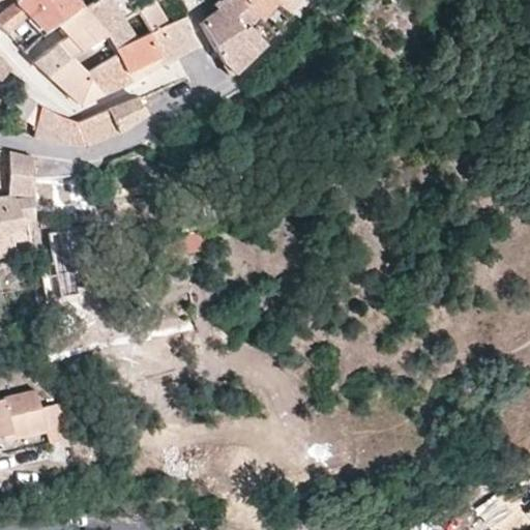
[(47,0),(46,1),(45,0),(15,0),(15,2),(0,12),(0,26),(5,32),(27,16),(45,33),(56,24),(80,6),(76,0),(47,0)]
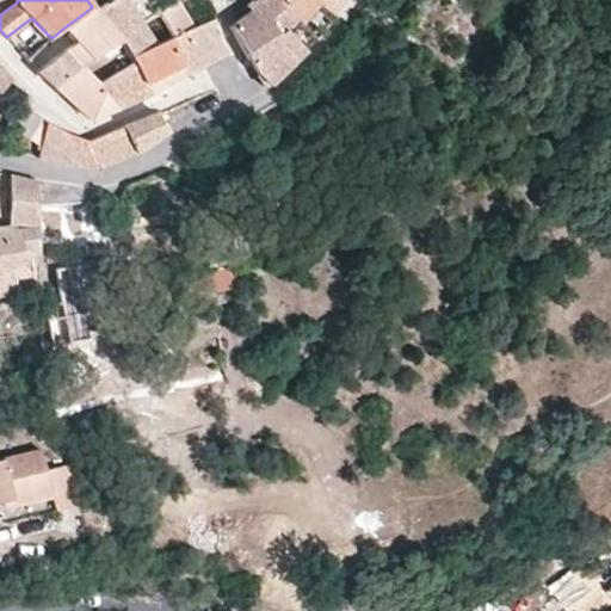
[(121,0),(106,0),(94,8),(121,39),(140,26),(121,0)]
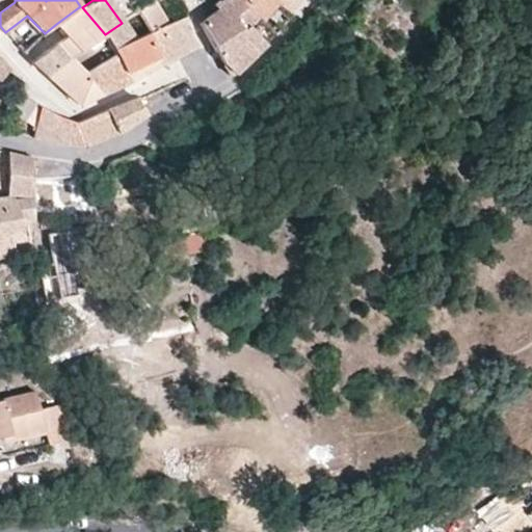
[(155,0),(140,0),(133,3),(140,21),(161,12),(155,0)]
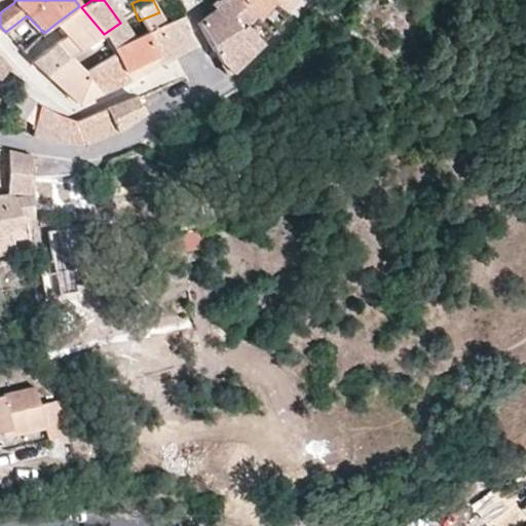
[(261,43),(270,34),(260,23),(234,0),(228,0),(225,3),(222,0),(219,0),(211,8),(213,12),(199,23),(227,76),(261,43)]
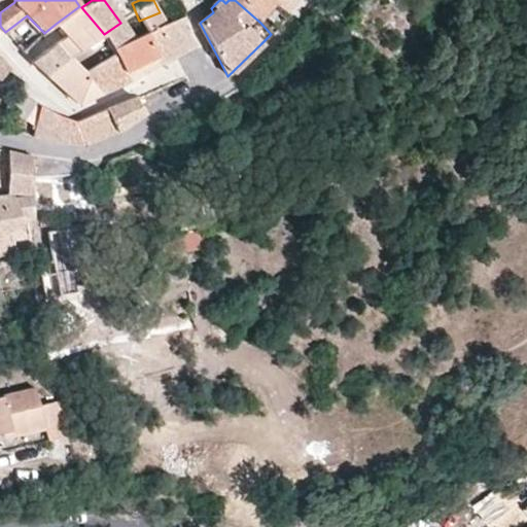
[(271,34),(287,15),(273,3),(275,0),(235,0),(260,23),(271,34)]
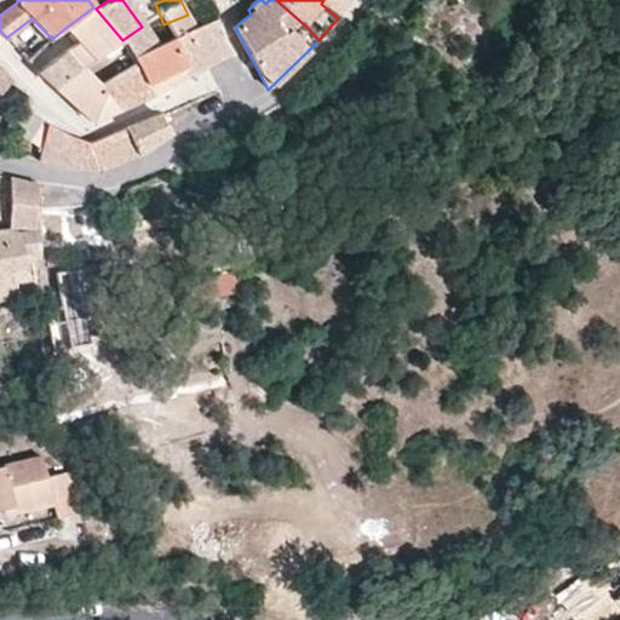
[(323,0),(321,4),(338,18),(351,0),(323,0)]
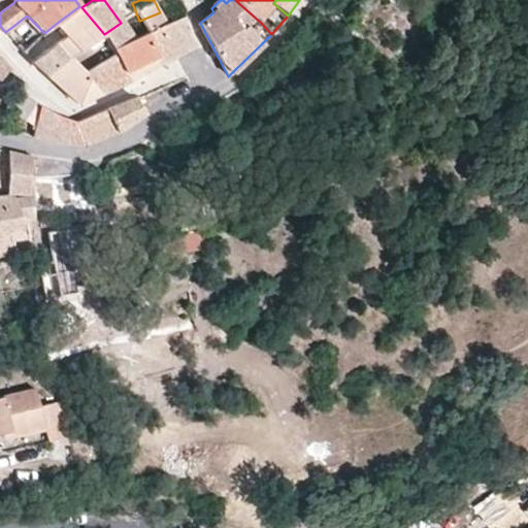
[(81,7),(79,6),(56,24),(65,36),(31,61),(46,75),(70,57),(104,35),(104,34),(81,7)]
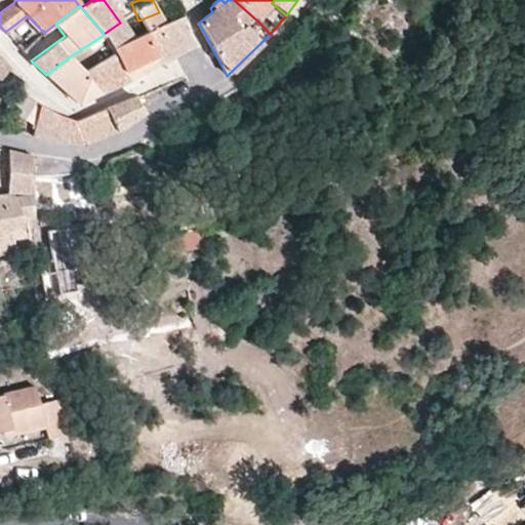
[(162,27),(180,17),(177,6),(158,14),(162,27)]
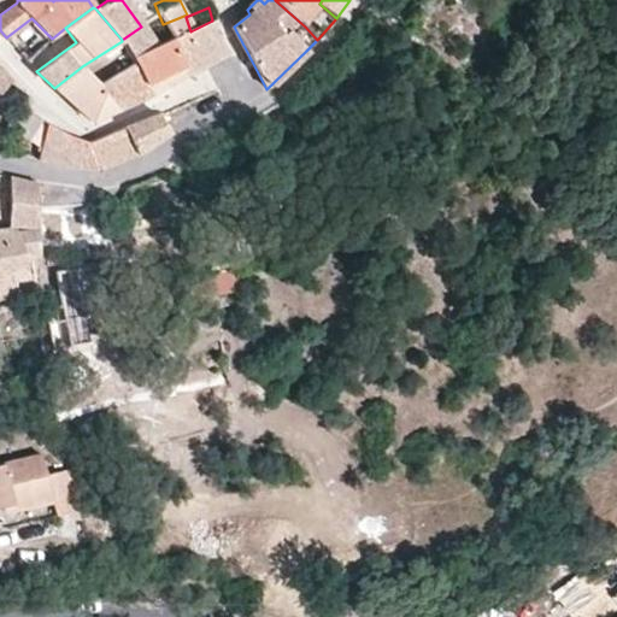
[(170,39),(187,75),(227,56),(212,21),(191,31),(170,39)]
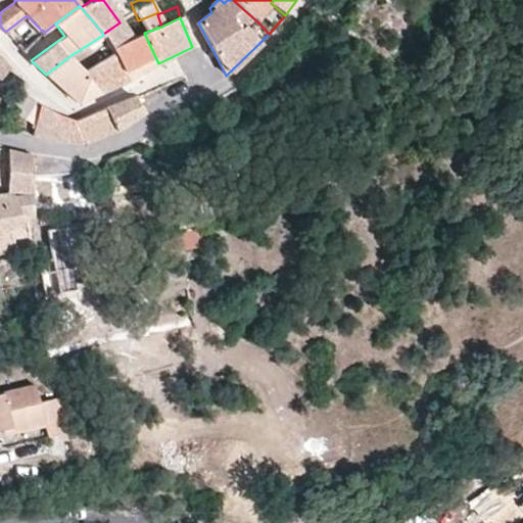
[(120,22),(103,34),(103,35),(115,54),(128,80),(150,68),(158,63),(144,33),(132,39),(120,22)]
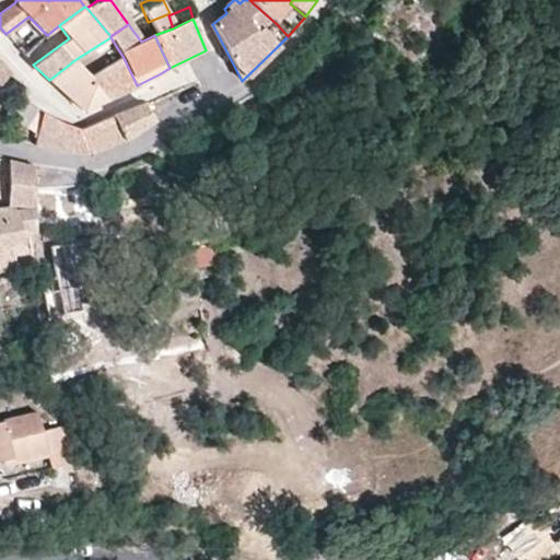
[(91,79),(65,94),(82,109),(101,101),(126,91),(137,85),(124,58),(91,79)]
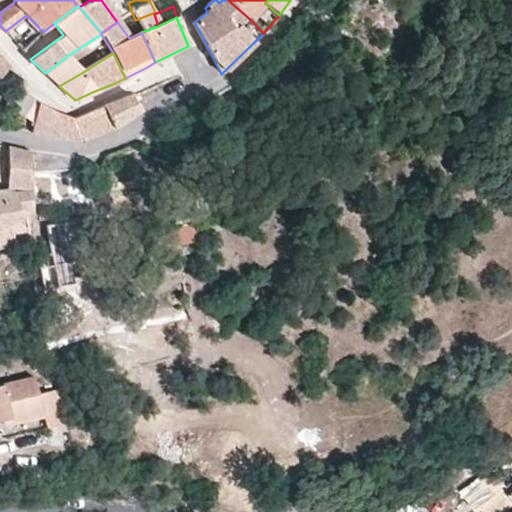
[(68,55),(45,73),(48,76),(59,86),(83,72),(68,55)]
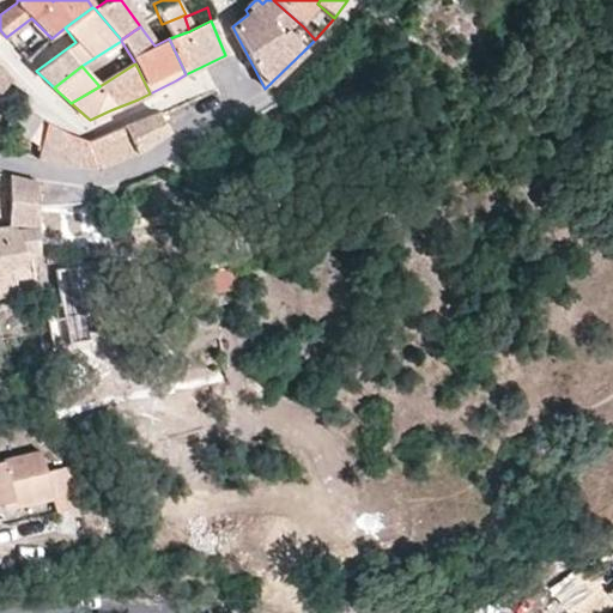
[(11,80),(0,67),(0,92),(1,92),(11,80)]
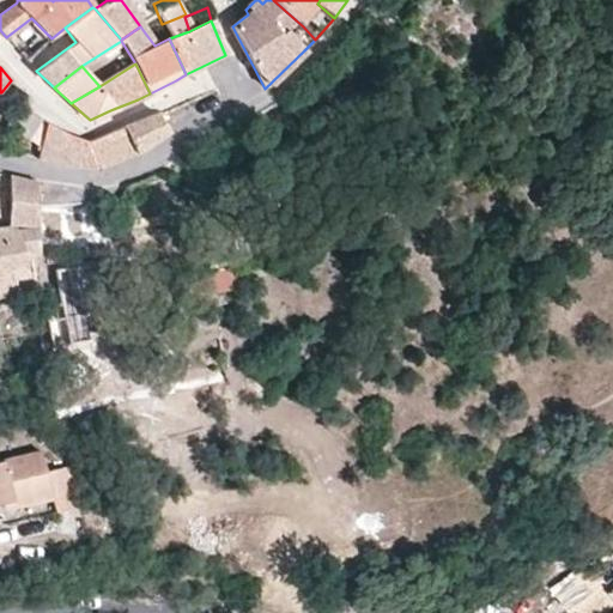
[(47,123),(41,120),(26,109),(14,129),(28,140),(40,149),(47,123)]
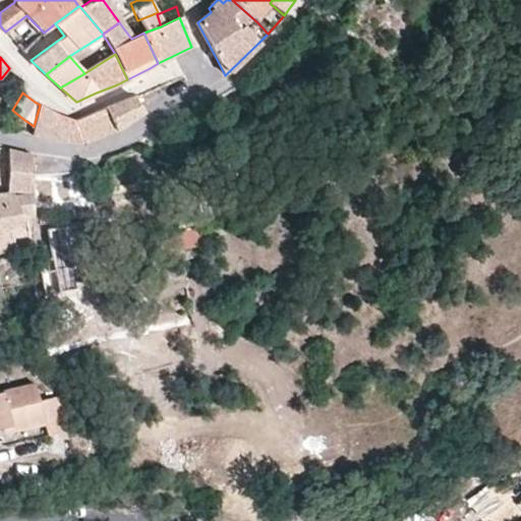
[(114,104),(104,108),(115,130),(142,111),(133,96),(114,104)]
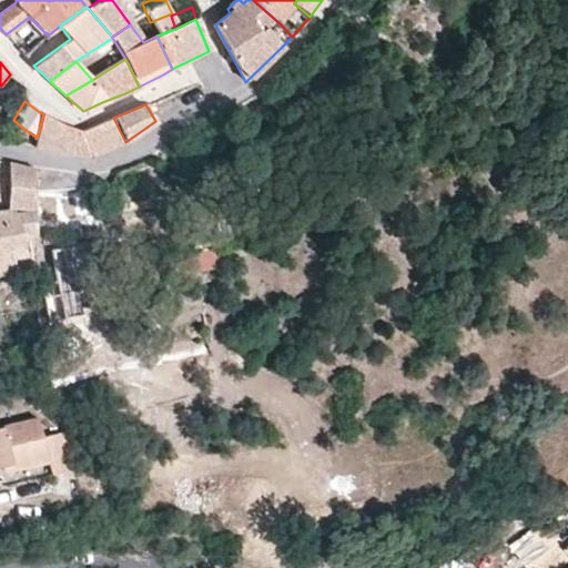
[(80,132),(43,114),(37,138),(34,146),(57,152),(90,155),(125,142),(113,118),(80,132)]
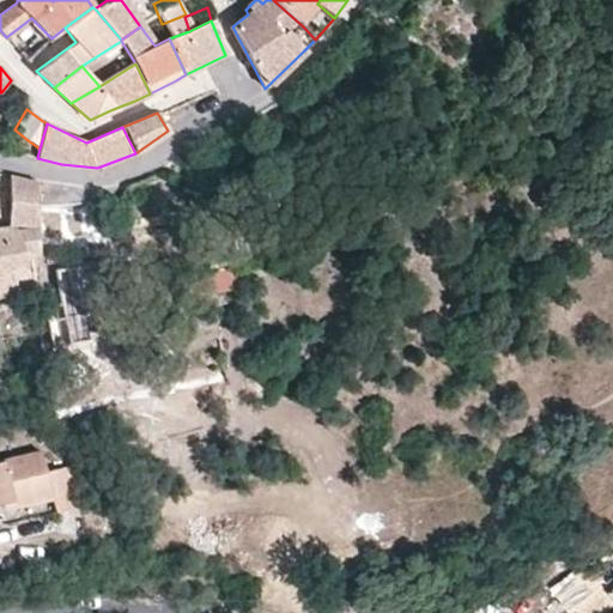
[(22,178),(11,176),(8,224),(38,226),(38,223),(38,214),(38,206),(37,182),(22,178)]
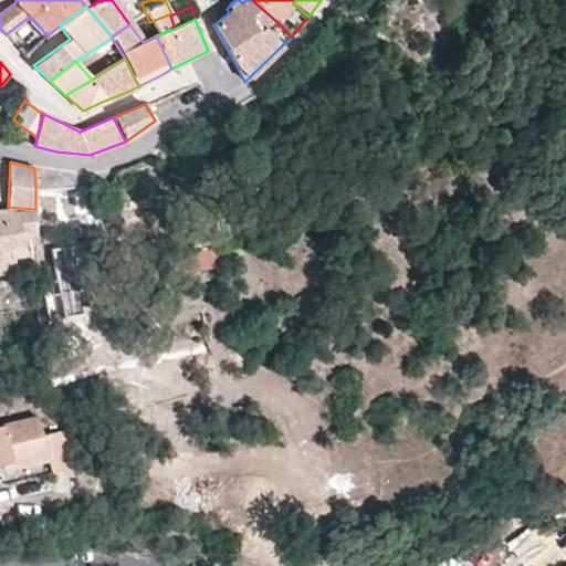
[(35,198),(35,206),(62,205),(62,189),(35,190),(35,198)]
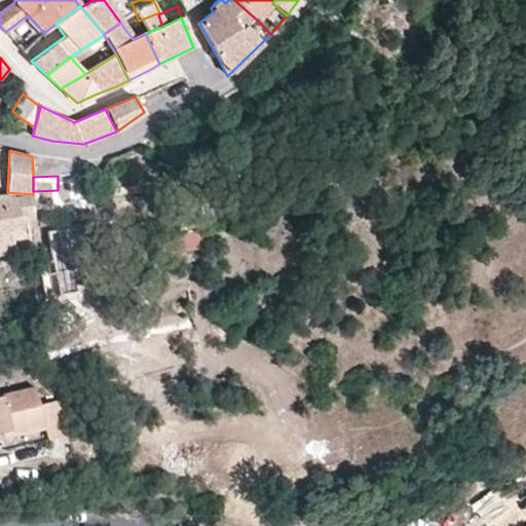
[(0,242),(23,238),(20,221),(33,218),(33,212),(33,195),(12,197),(12,195),(0,196),(0,242)]
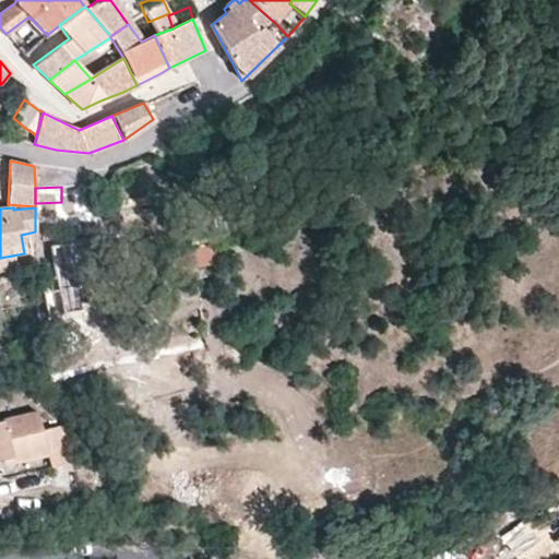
[(35,225),(35,232),(35,236),(35,242),(45,242),(45,225),(35,225)]
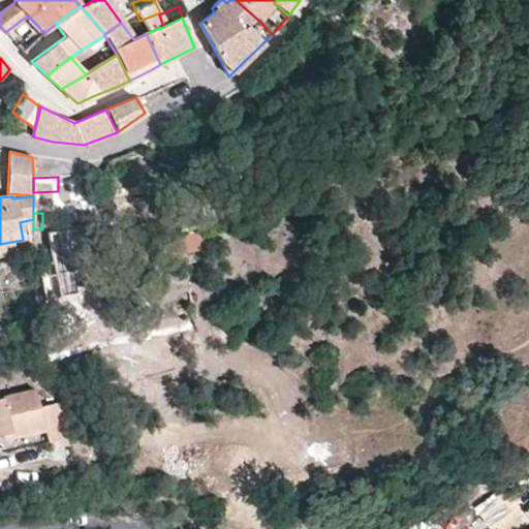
[(0,258),(33,252),(33,229),(33,223),(33,219),(20,222),(23,240),(0,244),(0,258)]
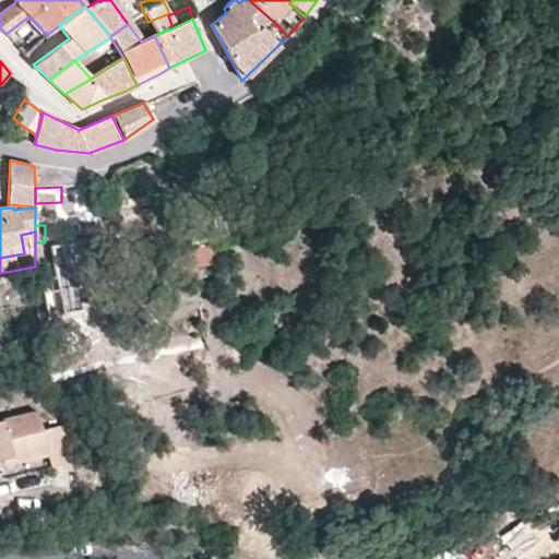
[(43,281),(47,314),(85,309),(84,302),(92,301),(106,298),(103,271),(98,241),(52,248),(57,278),(43,281)]
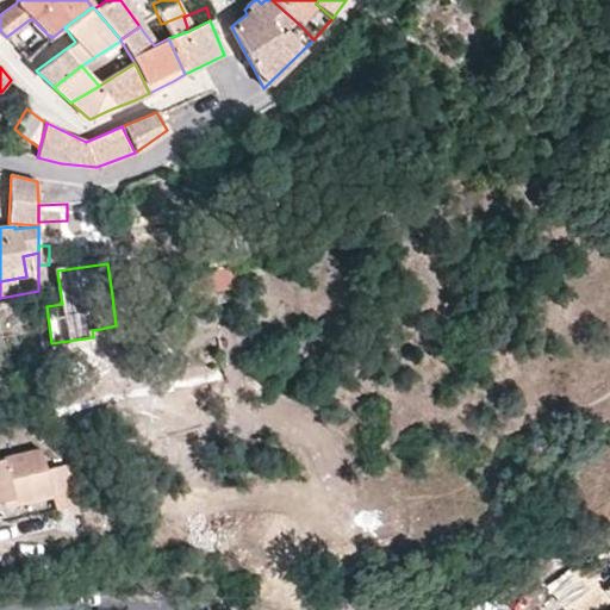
[(212,292),(207,269),(184,275),(187,297),(212,292)]
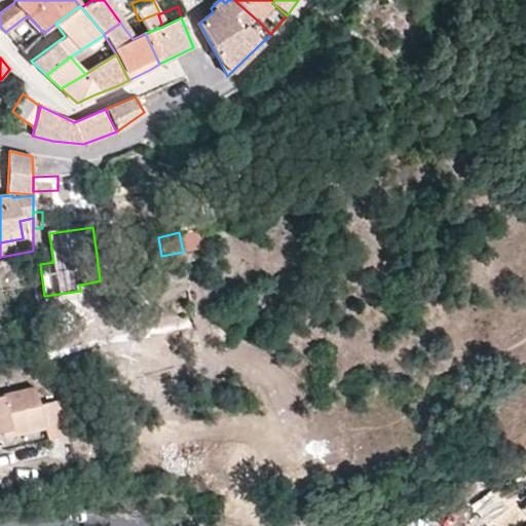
[(139,294),(128,296),(129,305),(140,304),(139,294)]
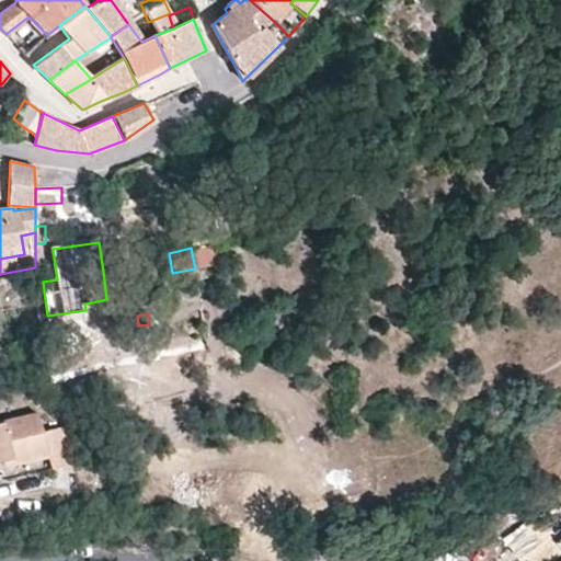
[(38,414),(0,423),(0,472),(2,481),(72,464),(63,426),(43,433),(38,414)]
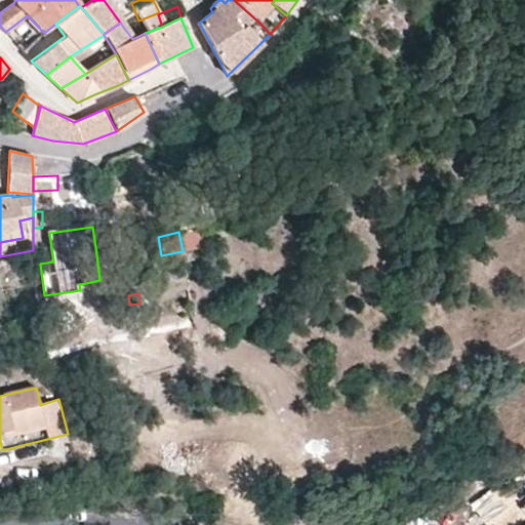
[(515,507),(489,524),(516,524),(524,517),(524,512),(521,508),(515,507)]
